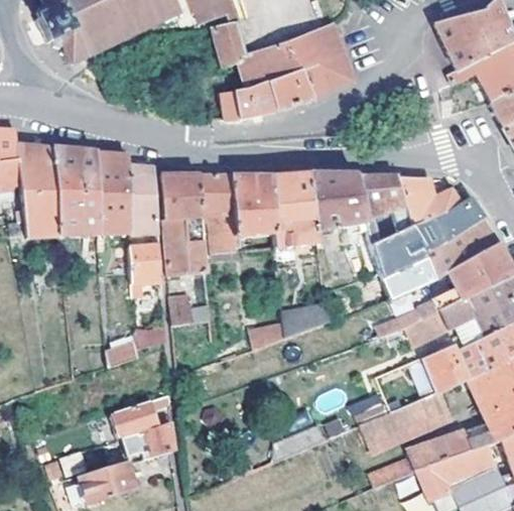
[(96,51),(178,11),(181,10),(176,0),(42,0),(44,3),(40,4),(37,11),(39,15),(36,17),(47,40),(51,39),(54,45),(60,46),(63,45),(66,47),(73,62),(96,51)]
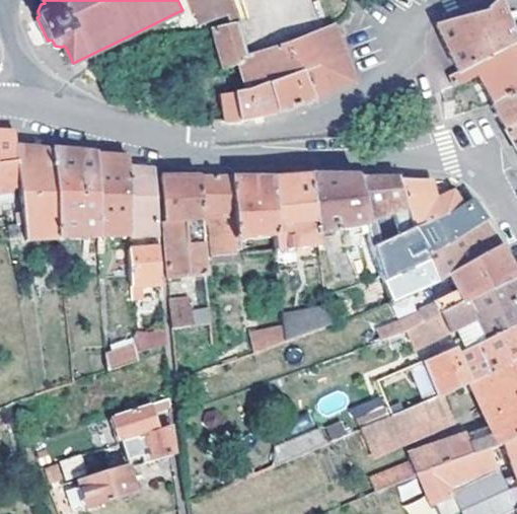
[(242,20),(234,0),(177,0),(182,10),(179,11),(182,17),(196,10),(201,20),(233,11),(238,21),(242,20)]
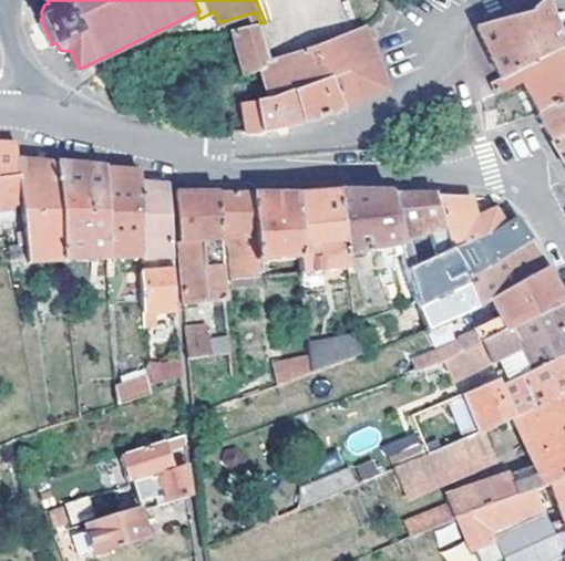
[(502,75),(564,44),(564,37),(548,0),(537,0),(531,4),(532,9),(476,22),(490,51),(493,56),(501,73),(502,75)]
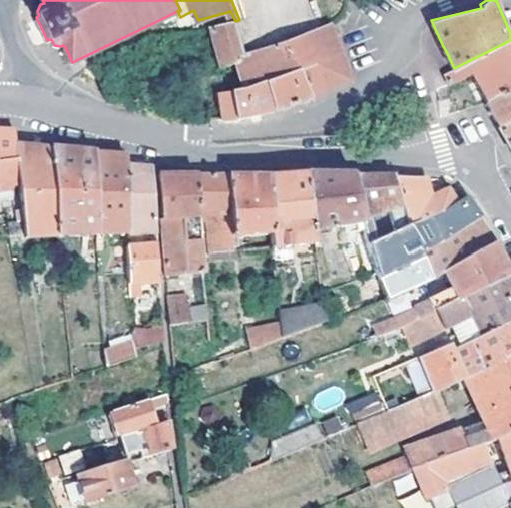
[(301,65),(313,93),(350,77),(330,20),(244,50),(235,21),(213,24),(223,65),(240,61),(246,87),(265,79),(301,65)]
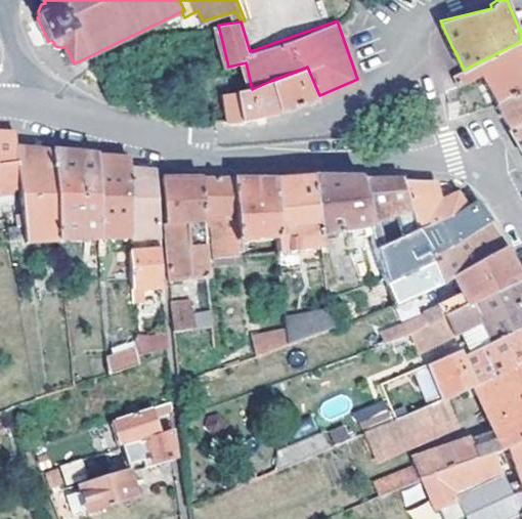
[(521,41),(464,70),(463,68),(454,72),(460,84),(483,73),(497,100),(521,88),(521,41)]
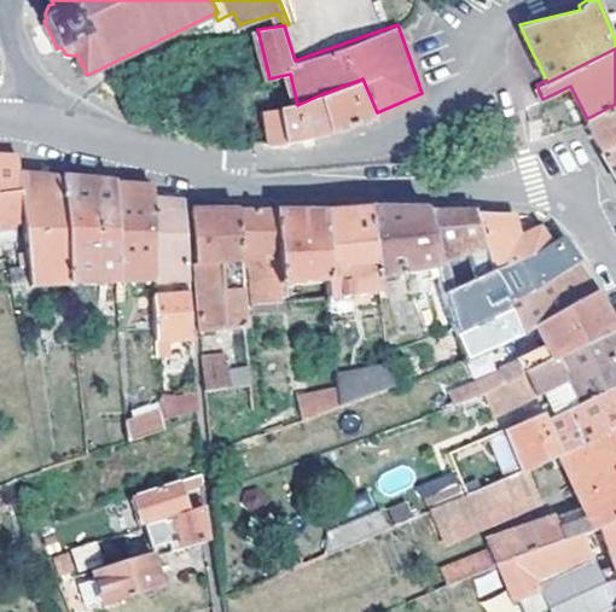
[(333,128),(377,112),(362,79),(319,95),(333,128)]
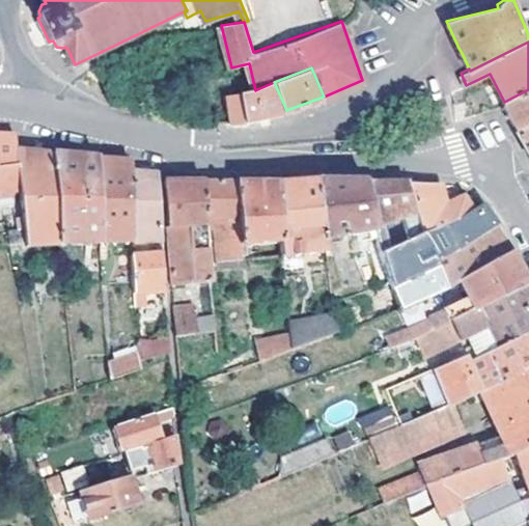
[(246,118),(286,110),(274,82),(255,90),(248,91),(243,92),(246,118)]
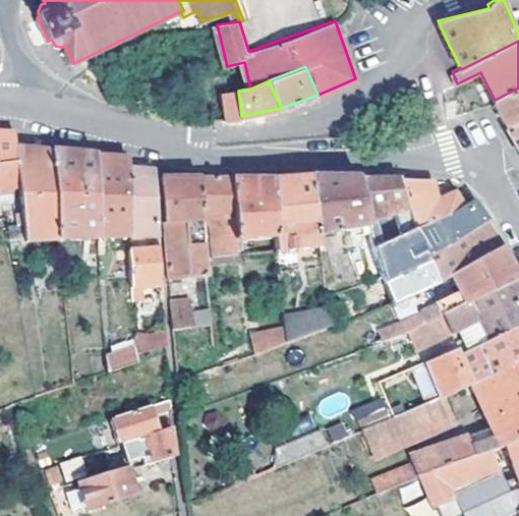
[(509,125),(518,120),(518,88),(495,100),(509,125)]
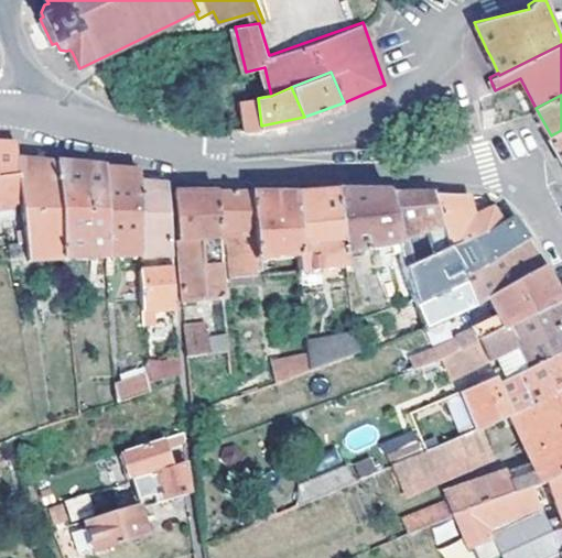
[(261,126),(258,98),(241,99),(245,126),(261,126)]
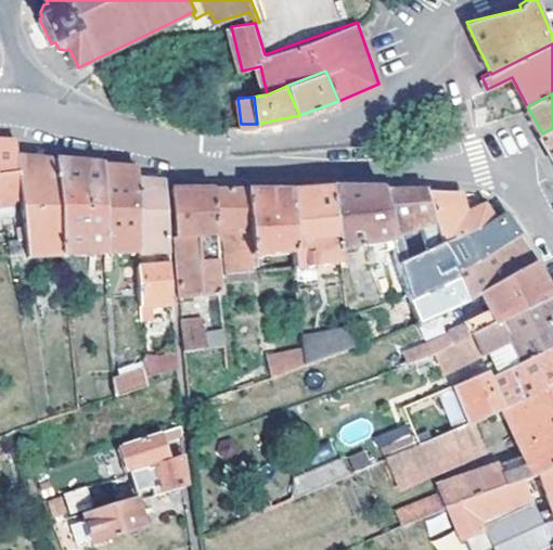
[(552,128),(542,133),(552,153),(552,128)]
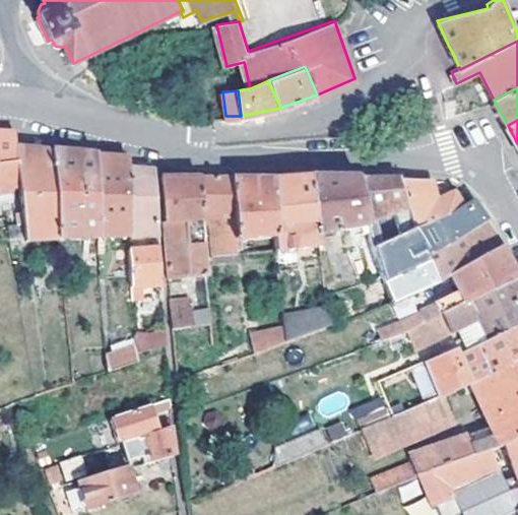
[(0,126),(0,163),(18,158),(17,143),(15,128),(0,126)]
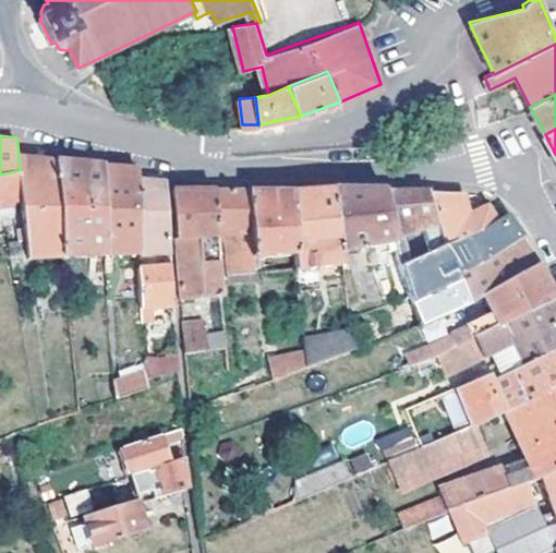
[(24,220),(29,254),(62,253),(55,157),(19,154),(20,170),(21,179),(19,179),(21,201),(24,220)]
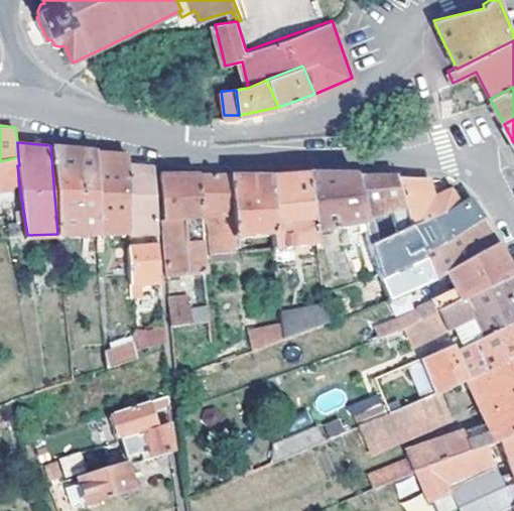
[(96,232),(95,150),(50,145),(57,234),(60,233),(96,232)]
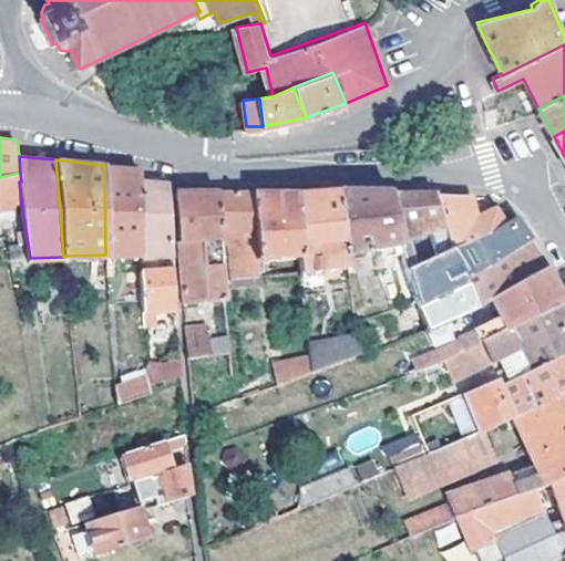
[(141,253),(142,179),(142,169),(104,165),(105,255),(141,253)]
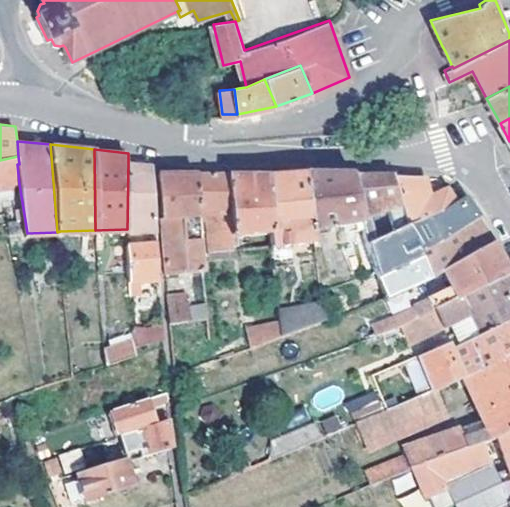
[(0,160),(0,196),(12,195),(13,188),(12,184),(19,184),(17,164),(19,164),(18,156),(0,160)]
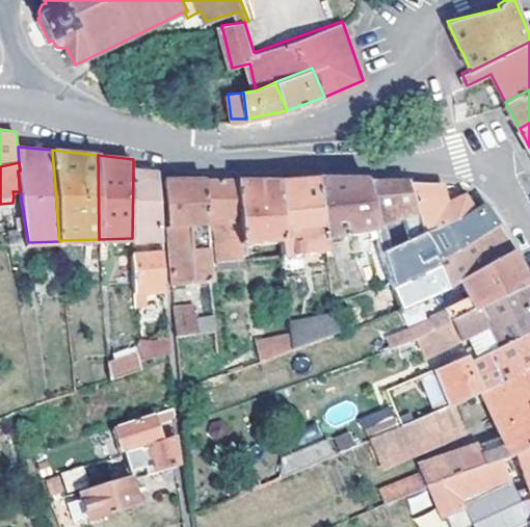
[(133,168),(132,238),(163,238),(158,170),(146,169),(133,168)]
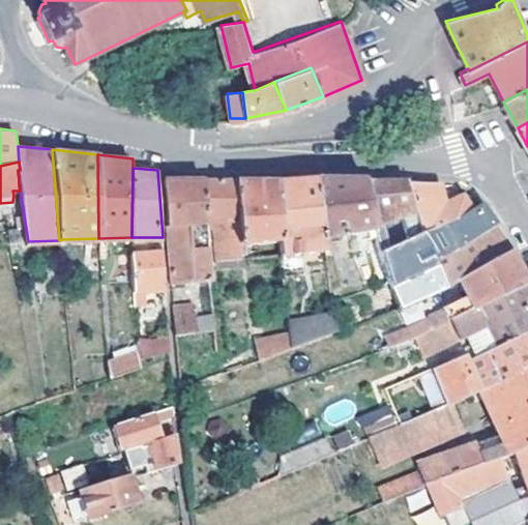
[(286,250),(328,245),(326,234),(318,176),(279,177),(285,236),(286,250)]
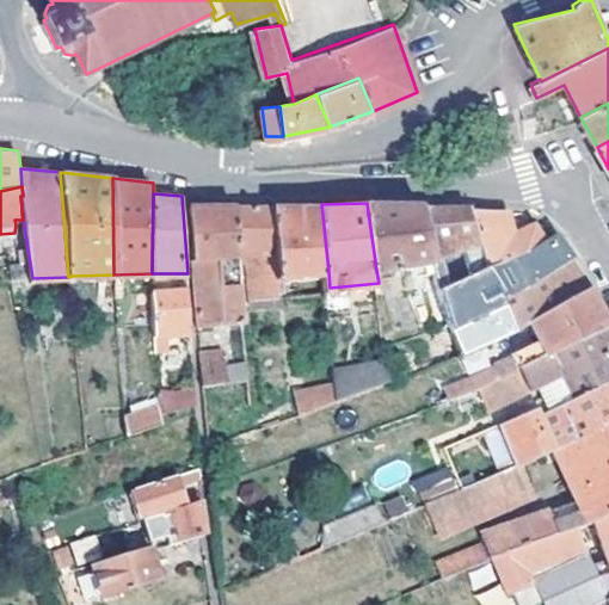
[(503,294),(490,259),(481,236),(434,257),(419,204),(388,204),(367,203),(376,270),(436,264),(443,303),(449,321),(451,328),(503,294)]
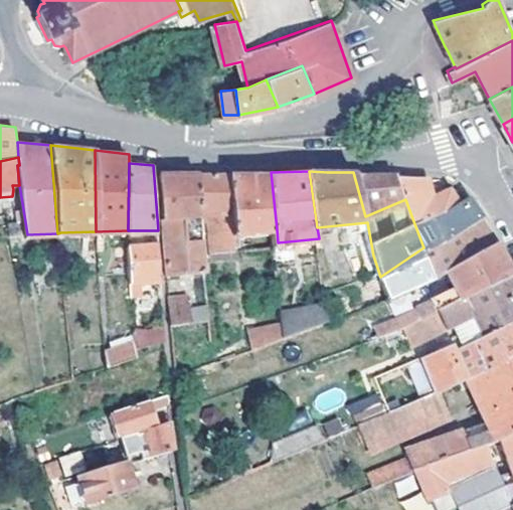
[(162,218),(185,216),(188,241),(205,239),(199,172),(158,172),(162,218)]
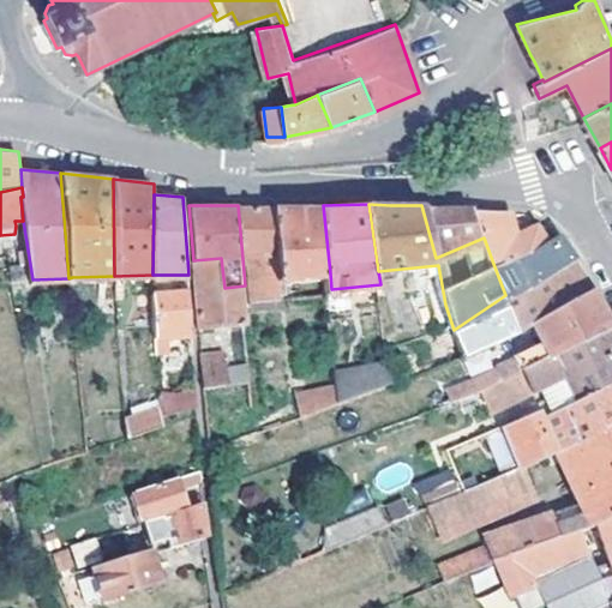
[(238,205),(245,286),(247,321),(259,320),(257,298),(286,294),(285,278),(279,206),(238,205)]
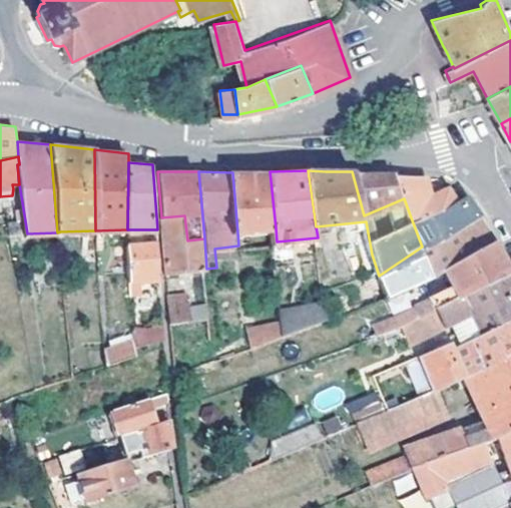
[(232,172),(237,232),(276,228),(270,171),(232,172)]
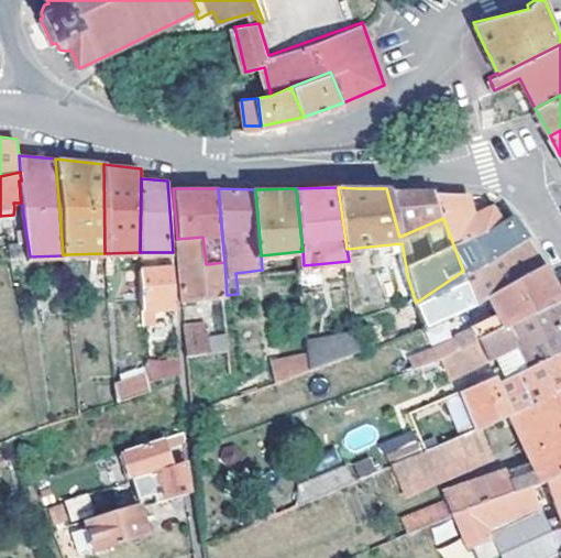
[(432,189),(386,188),(399,237),(443,218),(432,189)]
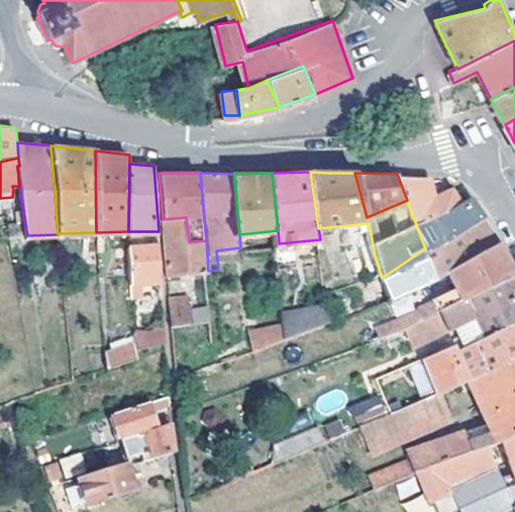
[(397,174),(407,200),(414,219),(471,195),(457,184),(438,193),(431,175),(397,174)]
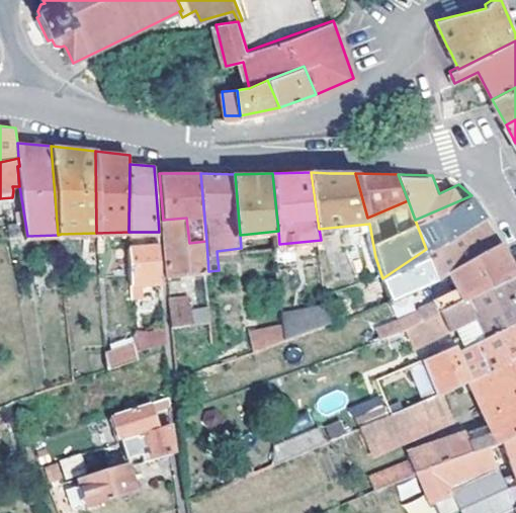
[(471,195),(415,220),(426,249),(382,278),(391,298),(415,289),(438,277),(429,255),(457,242),(489,222),(471,195)]
